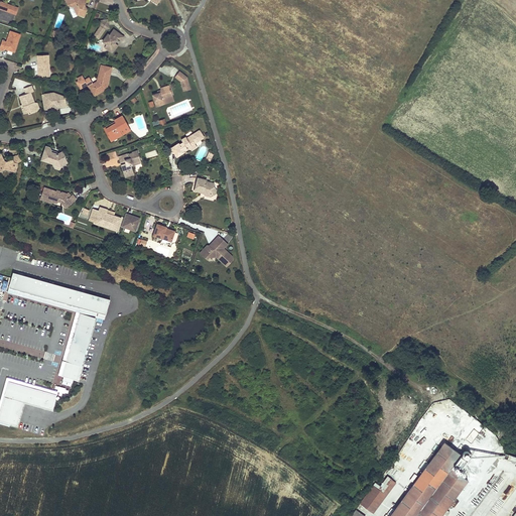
[(86,5),(87,0),(66,0),(68,5),(74,7),(79,14),(82,15),(83,12),(87,14),(88,9),(88,8),(85,6),(85,4),(86,5)]
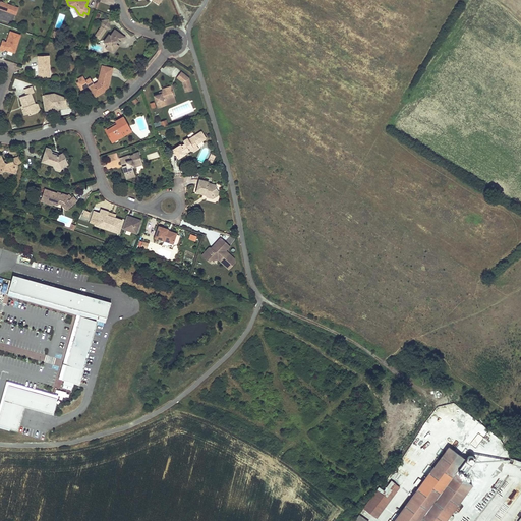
[(18,8),(8,5),(6,11),(16,14),(18,8)]
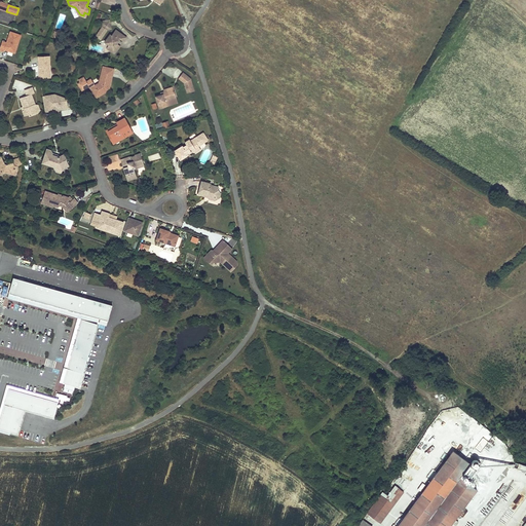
[(109,22),(102,24),(103,26),(96,37),(101,40),(107,31),(111,30),(109,22)]
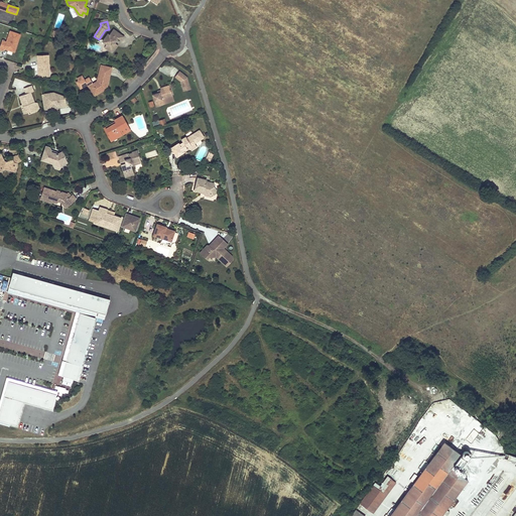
[(123,40),(125,36),(115,28),(111,34),(109,33),(104,40),(108,44),(109,49),(117,48),(116,43),(116,41),(118,38),(118,37),(123,40)]
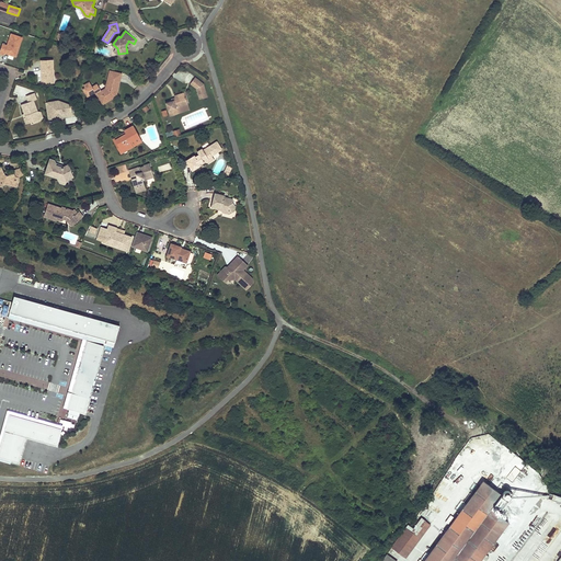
[(59,33),(58,36),(60,41),(66,43),(68,38),(64,37),(61,34),(59,33)]
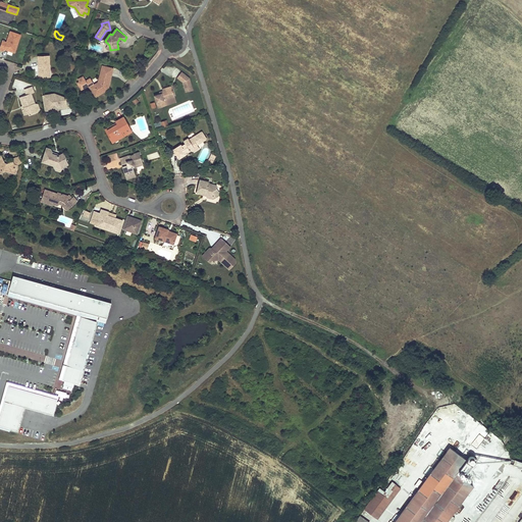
[(3,41),(1,49),(14,54),(20,36),(10,32),(7,42),(3,41)]
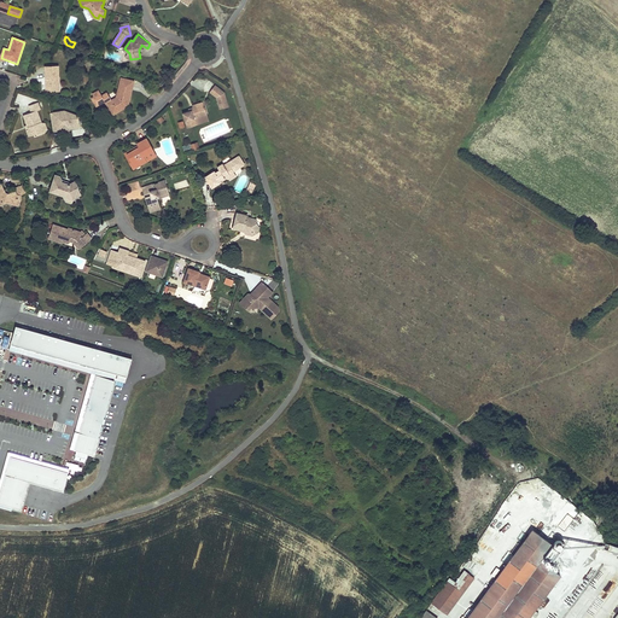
[(46,82),(46,92),(57,91),(57,85),(59,83),(59,65),(46,66),(46,74),(46,79),(47,79),(47,82),(46,82)]
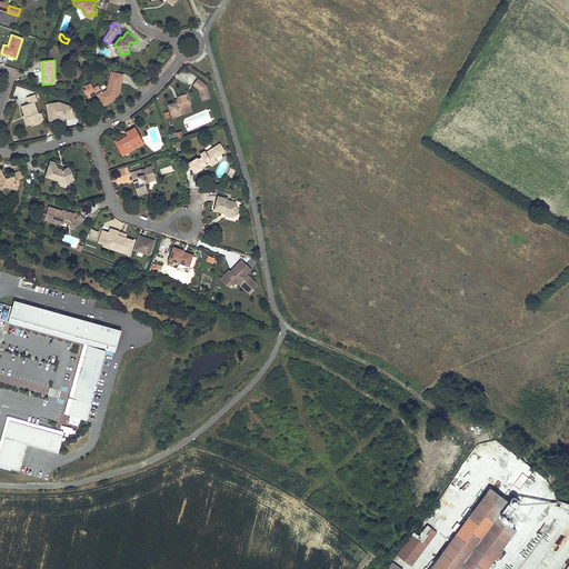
[(119,96),(125,75),(112,71),(108,89),(103,91),(100,85),(95,87),(91,82),(87,86),(88,88),(86,89),(90,97),(98,92),(105,103),(110,100),(118,96),(119,96)]
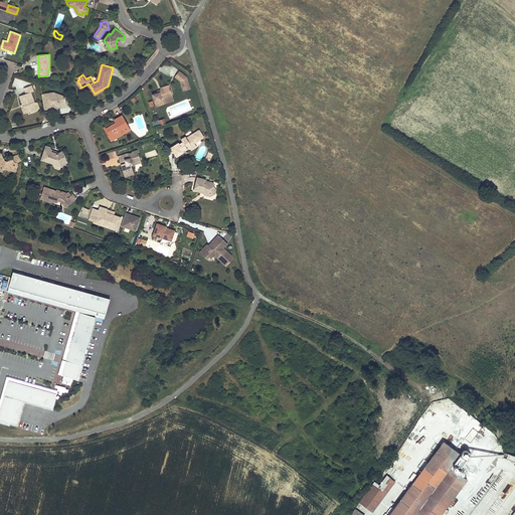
[(181,71),(177,76),(183,81),(185,91),(192,89),(189,77),(181,71)]
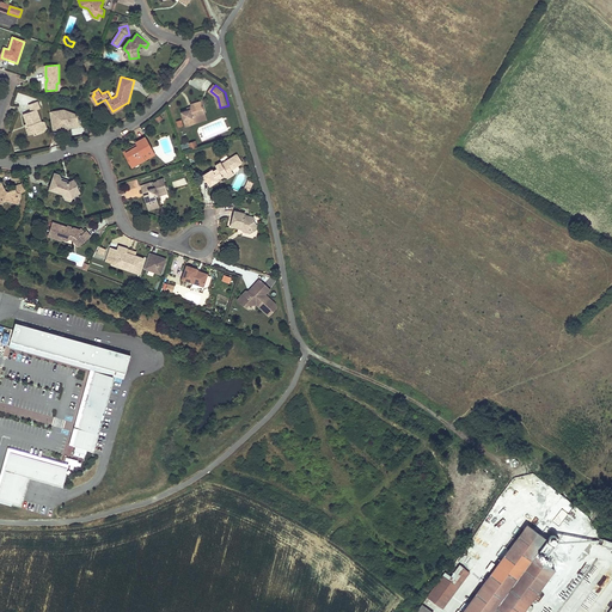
[(37,110),(41,109),(38,102),(29,105),(31,111),(24,115),(28,124),(29,128),(26,129),(29,135),(35,134),(35,136),(41,134),(46,132),(41,122),(37,110)]
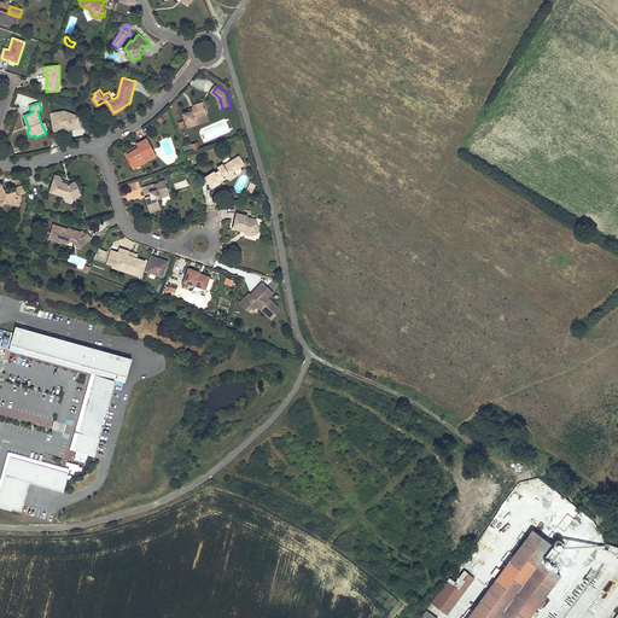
[(191,111),(184,114),(188,129),(196,127),(193,121),(196,121),(196,118),(202,117),(202,116),(209,114),(205,103),(198,104),(193,105),(194,109),(196,110),(191,111)]
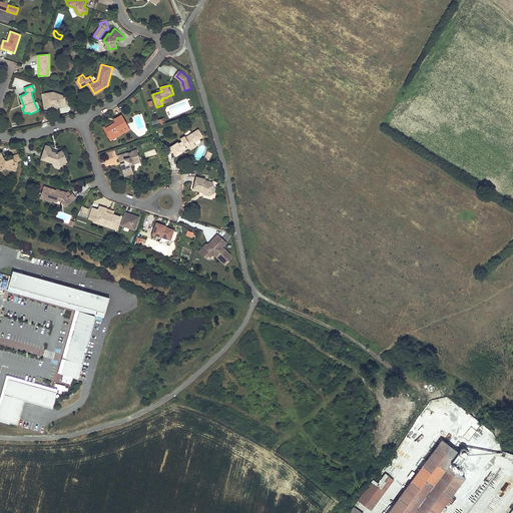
[(99,90),(94,93),(95,95),(107,87),(106,86),(99,90)]
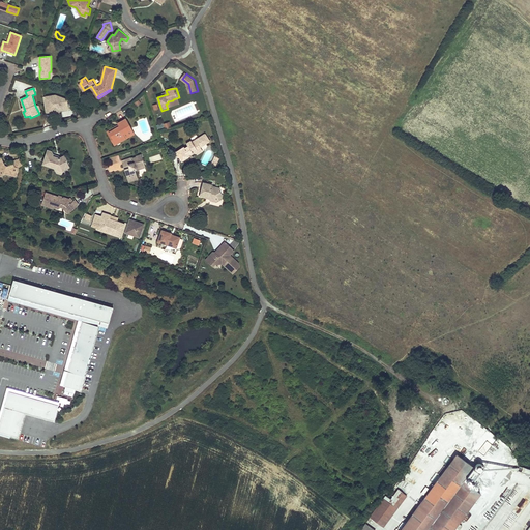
[(45,98),(47,112),(52,112),(53,113),(61,112),(60,111),(68,110),(66,100),(56,96),(45,98)]
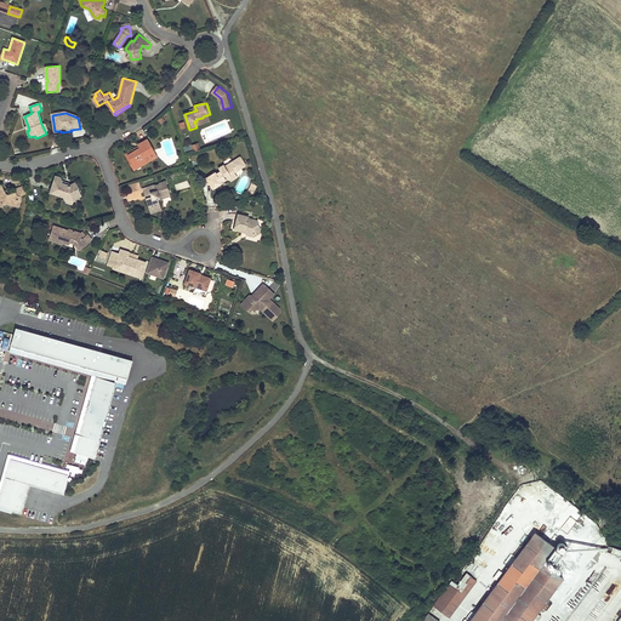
[(148,157),(158,152),(151,140),(144,142),(138,146),(141,148),(141,149),(127,157),(131,163),(134,161),(137,167),(149,161),(148,157)]
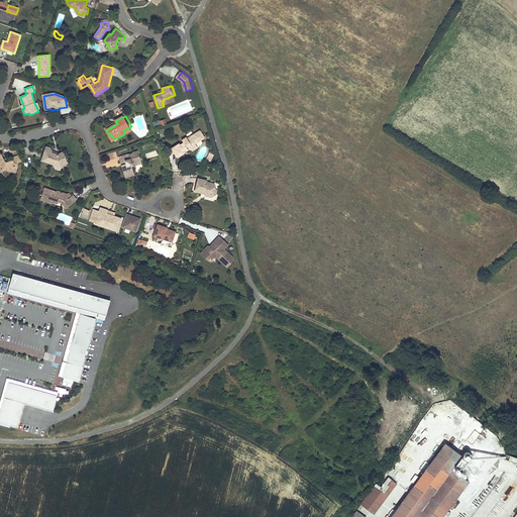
[(114,139),(111,134),(109,135),(112,142),(133,131),(131,126),(123,130),(124,134),(114,139)]
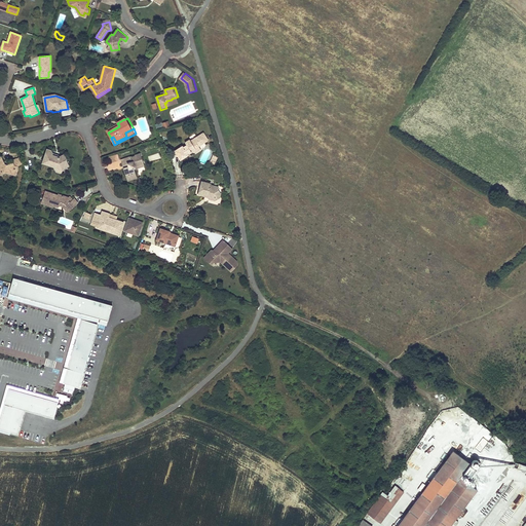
[(185,146),(177,151),(182,160),(187,157),(191,155),(190,153),(193,151),(196,152),(198,148),(201,146),(204,144),(204,141),(208,142),(211,140),(207,133),(193,141),(192,139),(187,142),(189,145),(186,147),(185,146)]
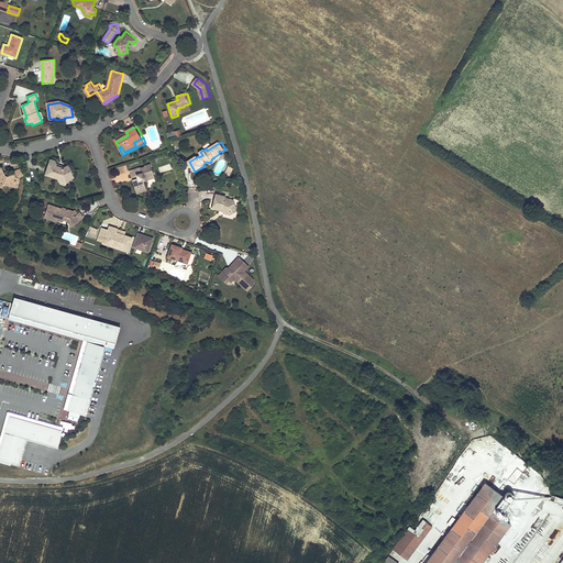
[(56,162),(51,161),(50,164),(46,176),(58,179),(68,183),(72,172),(69,166),(66,167),(64,169),(56,167),(57,165),(56,162)]
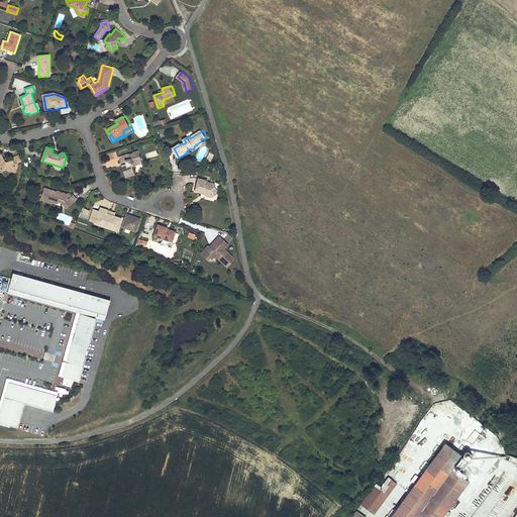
[(146,159),(159,157),(157,150),(145,153),(146,159)]
